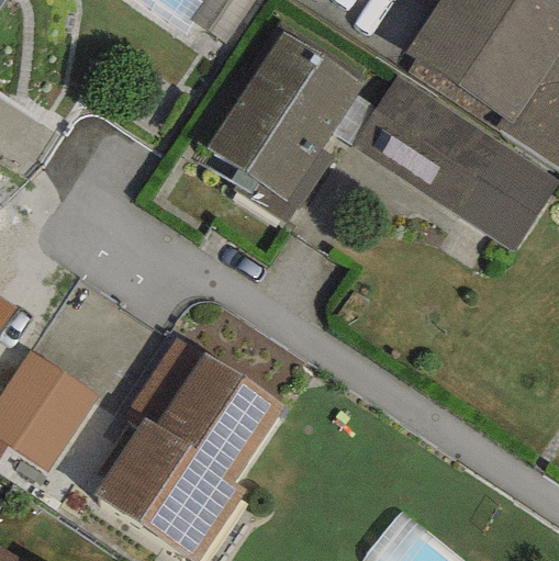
[(439,0),(406,53),(416,58),(515,122),(558,53),(558,0),(439,0)]
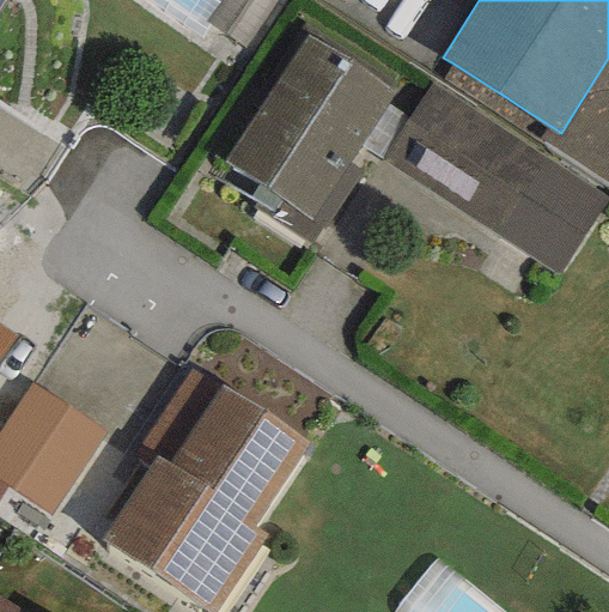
[(397,91),(308,34),(225,162),(268,189),(256,207),(315,244),(363,170),(351,163),(397,91)]
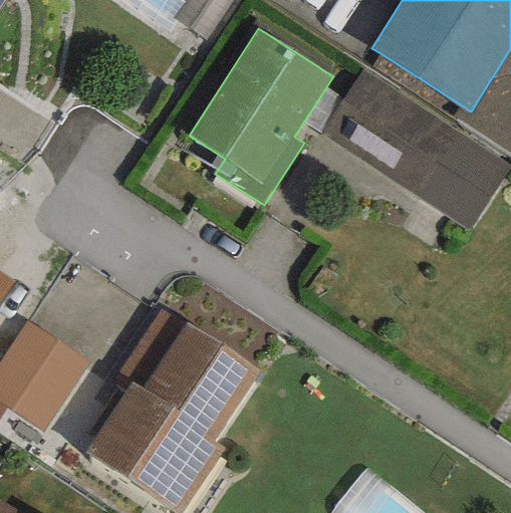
[(510,48),(471,111),(380,53),(372,63),(510,154),(510,48)]
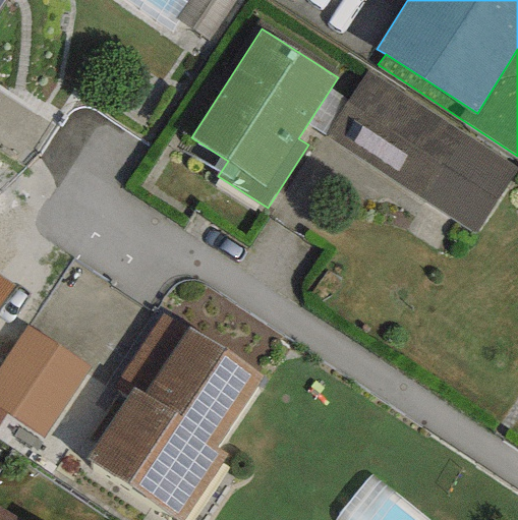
[(517,167),(367,69),(325,134),(477,232),(517,171),(517,167)]
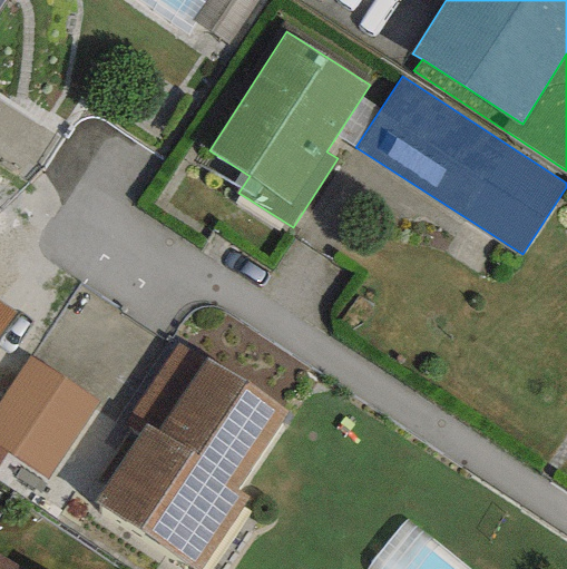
[(0,332),(15,310),(0,300),(0,332)]
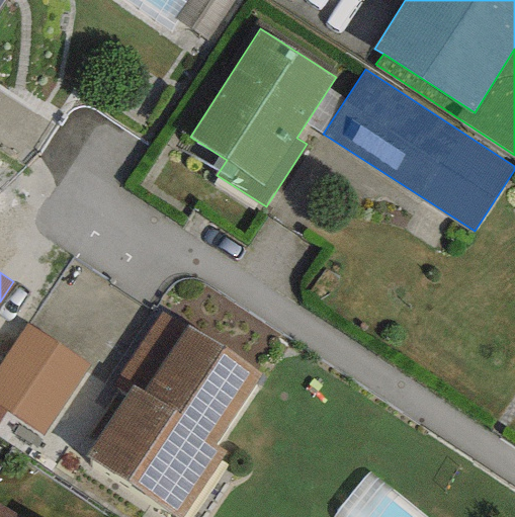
[(186,327),(162,311),(120,374),(135,383),(86,456),(178,516),(183,516),(228,450),(217,443),(263,373),(188,324),(186,327)]
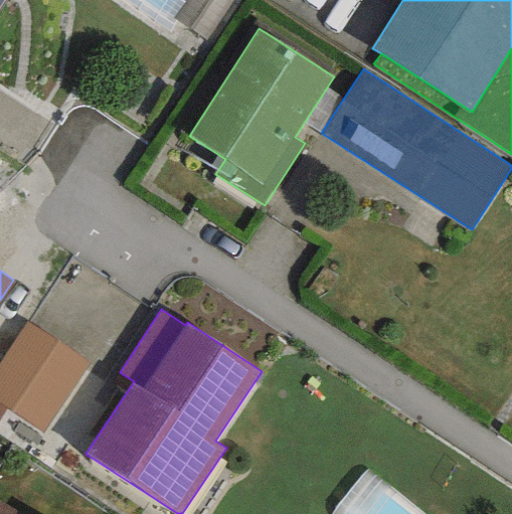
[(90,363),(25,323),(0,362),(0,404),(45,434),(90,363)]
